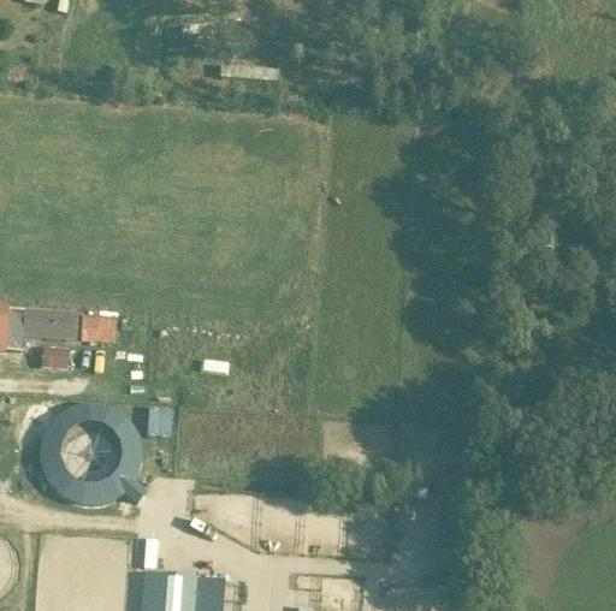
[(278,70),(221,65),(220,77),(277,81),(278,70)]
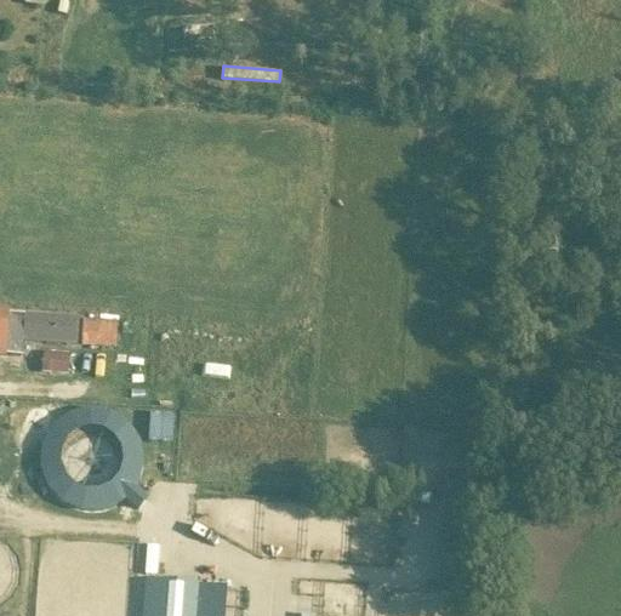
[(22,352),(23,338),(24,313),(11,312),(0,311),(0,352),(7,352),(22,352)]
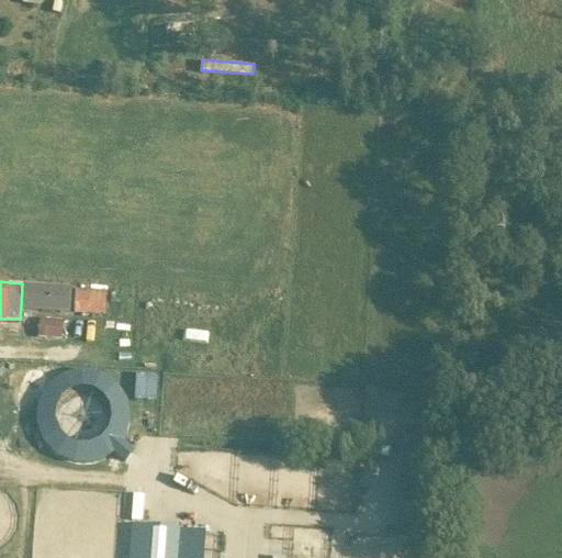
[(35,282),(34,283),(22,283),(21,307),(33,308),(68,310),(69,285),(35,282)]
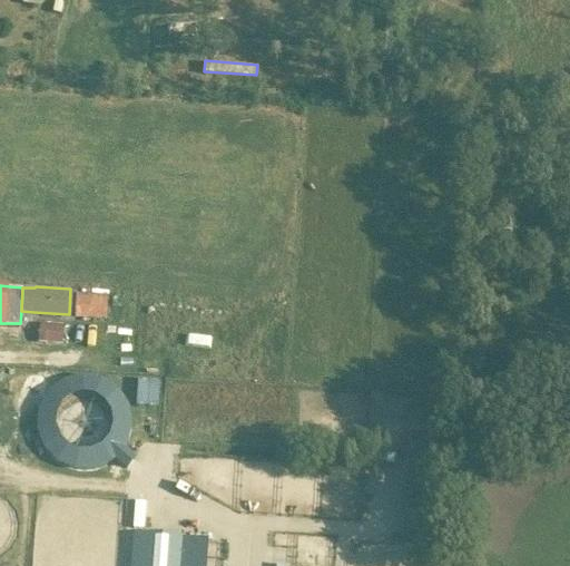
[(76,315),(107,316),(108,292),(77,291),(76,315)]
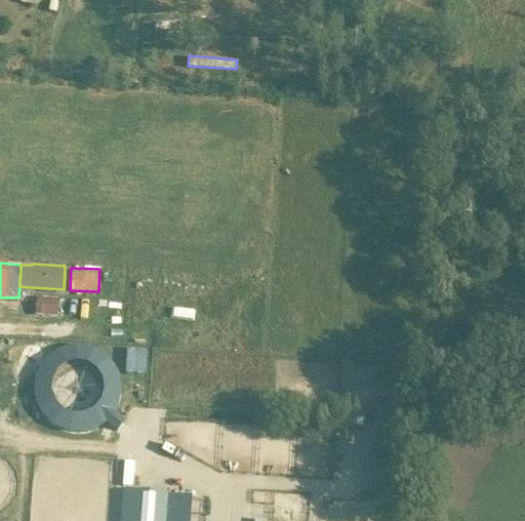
[(44,297),(44,315),(61,315),(62,297),(44,297)]
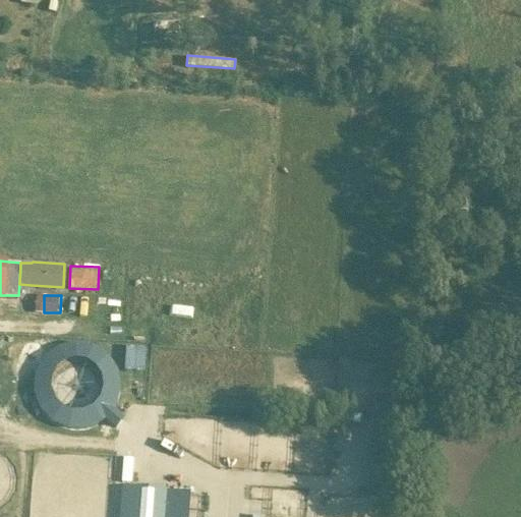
[(24,358),(48,434),(107,414),(111,424),(126,420),(99,335),(24,358)]
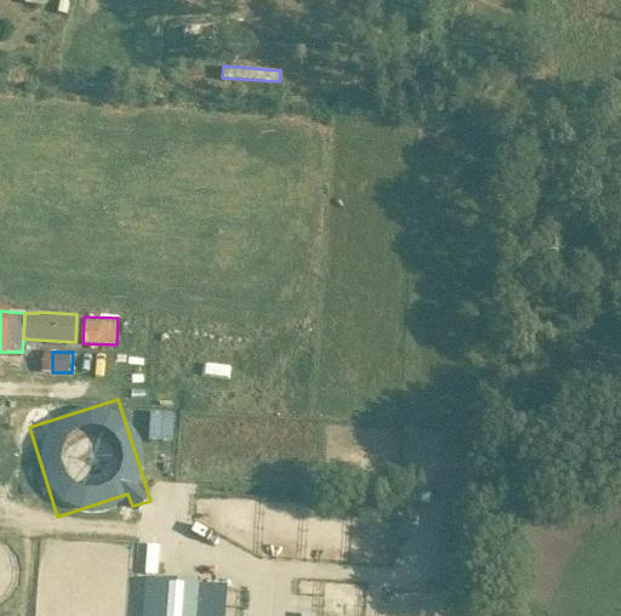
[(143,577),(141,615),(200,615),(203,582),(143,577)]
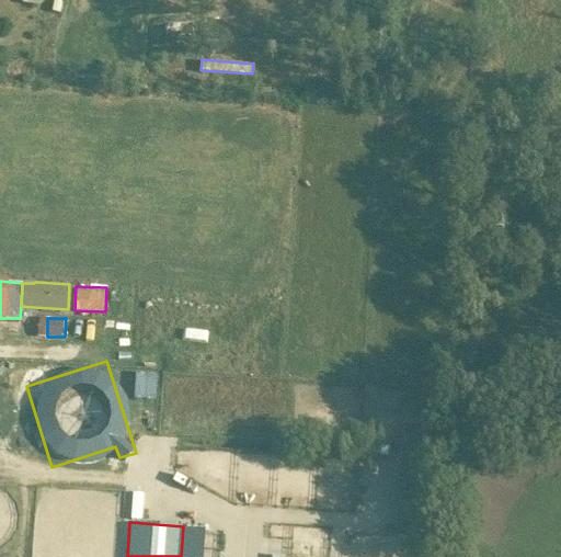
[(183,527),(181,556),(203,556),(206,530),(183,527)]
